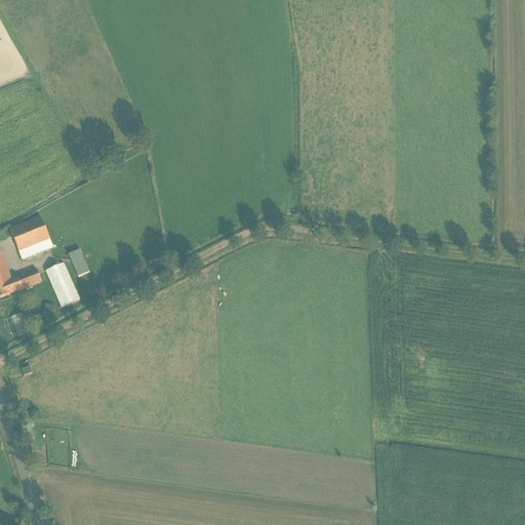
[(39,217),(9,230),(22,261),(52,249),(39,217)]
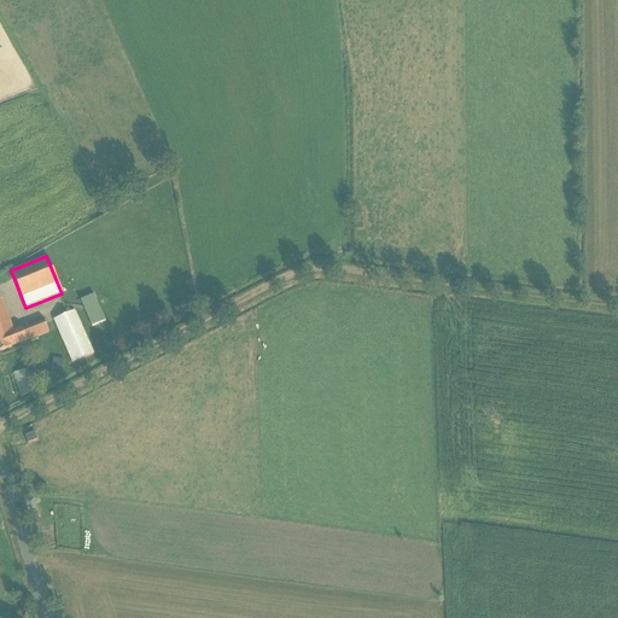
[(93,296),(80,301),(92,327),(105,321),(93,296)]
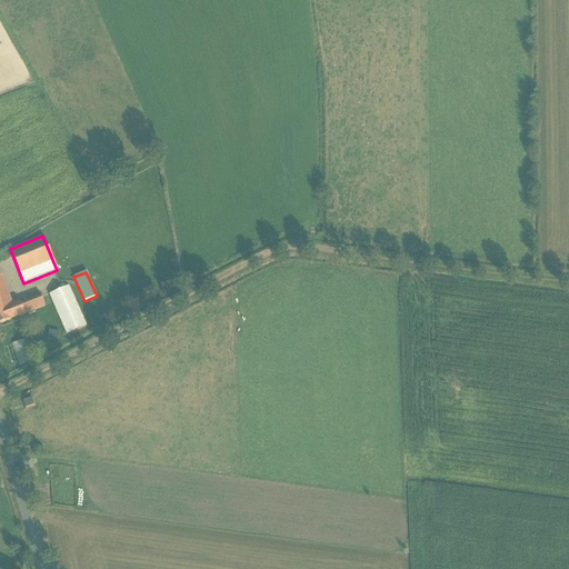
[(0,276),(0,323),(45,307),(40,296),(21,303),(20,301),(12,305),(1,276),(0,276)]
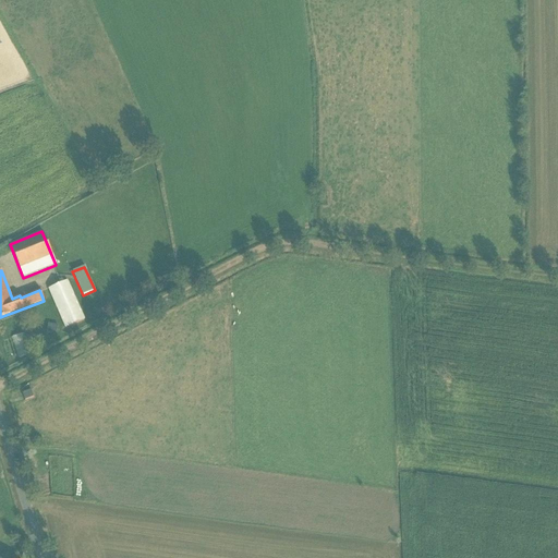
[(67,281),(48,289),(65,328),(84,320),(67,281)]
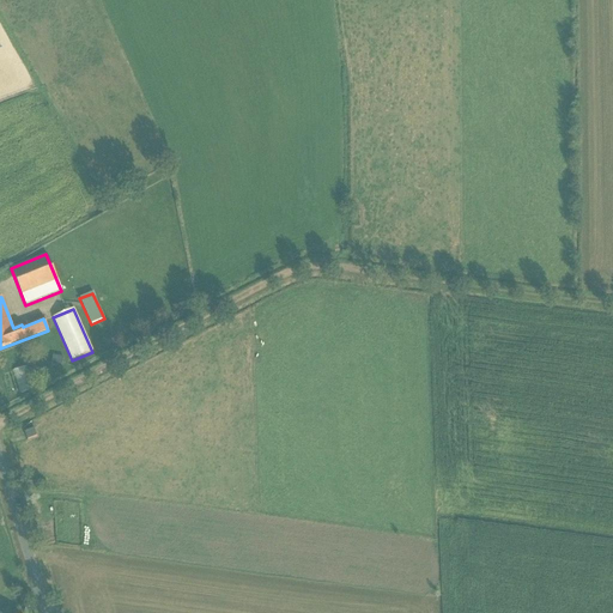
[(24,366),(12,370),(20,394),(32,389),(24,366)]
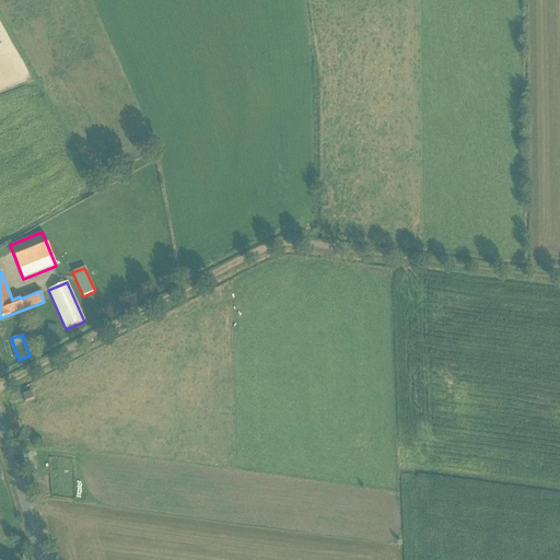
[(31,393),(22,396),(24,403),(33,399),(31,393)]
